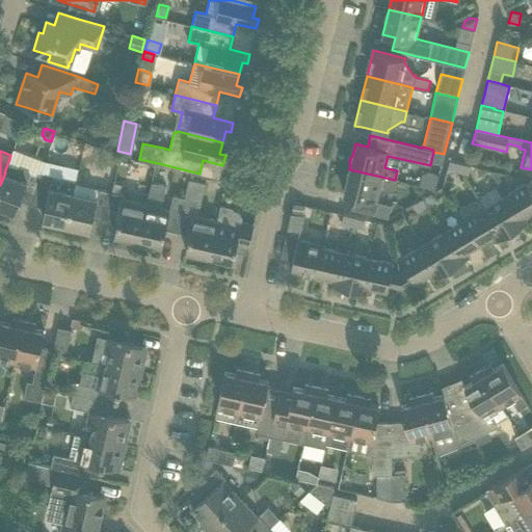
[(447,168),(457,171),(460,162),(449,160),(447,168)]
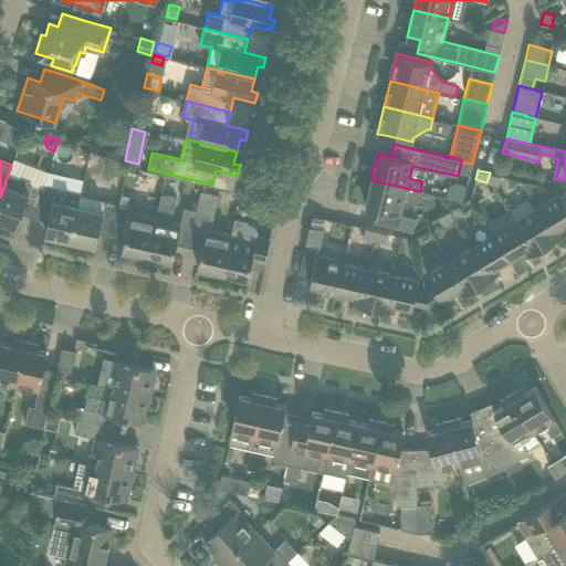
[(490,173),(486,182),(499,185),(501,176),(490,173)]
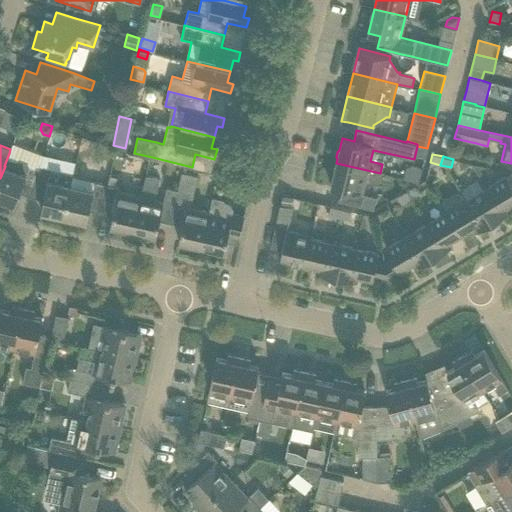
[(19,192),(31,197),(40,169),(29,166),(27,163),(20,160),(15,162),(13,170),(5,166),(0,178),(0,198),(15,204),(19,192)]
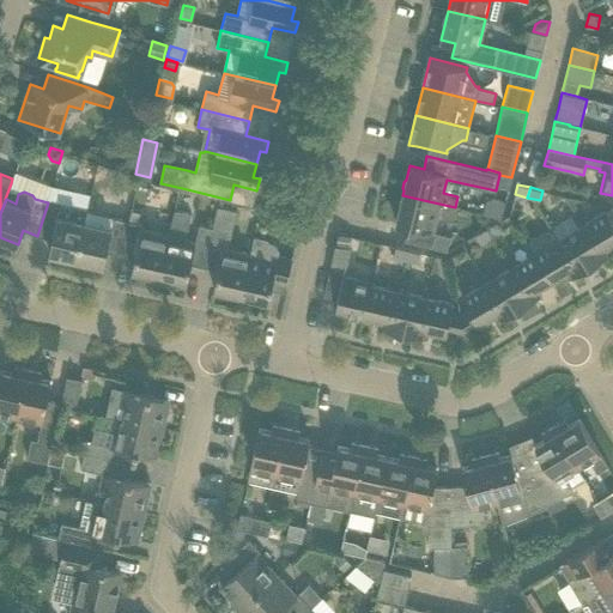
[(455,207),(402,195),(402,199),(400,201),(398,207),(399,210),(395,224),(434,232),(437,217),(451,220),(455,207)]
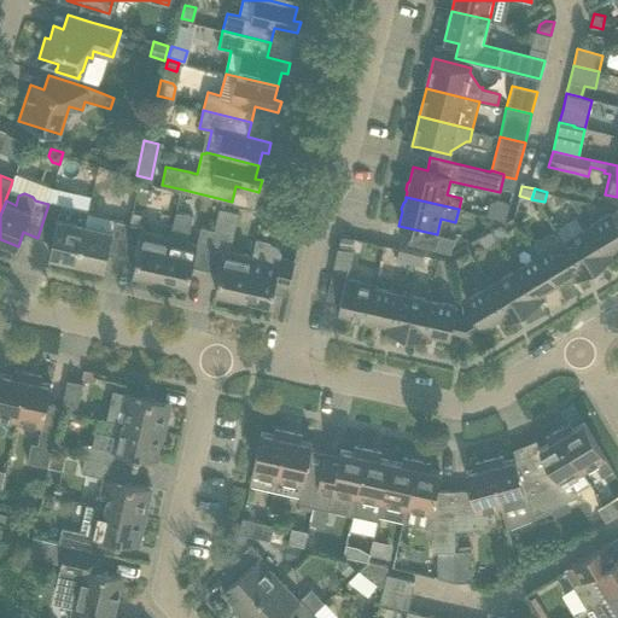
[(490,202),(487,216),(505,220),(506,216),(511,200),(496,197),(490,202)]
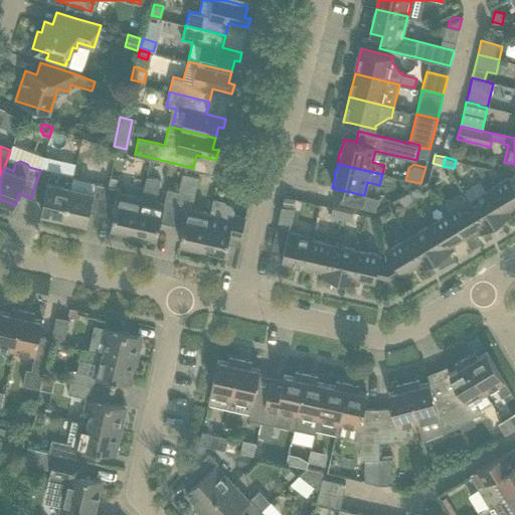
[(41,212),(64,217),(71,186),(73,175),(52,170),(51,174),(40,170),(31,198),(43,201),(41,212)]
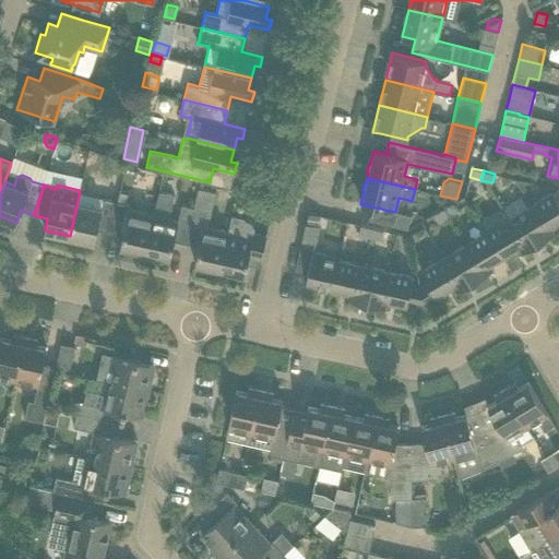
[(194,264),(219,270),(226,240),(228,232),(207,227),(215,192),(199,188),(194,207),(192,219),(187,244),(199,246),(195,261),(194,264)]
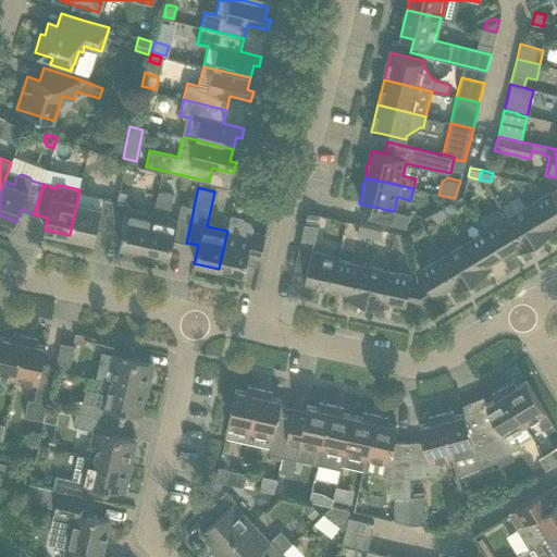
[(556,200),(551,190),(529,203),(547,235),(556,230),(553,225),(556,222),(556,200)]
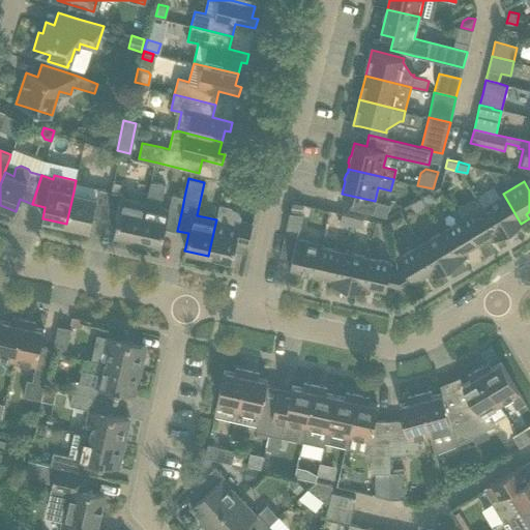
[(165,228),(177,231),(184,197),(172,194),(170,205),(169,209),(160,207),(165,185),(151,182),(146,204),(138,240),(162,245),(165,228)]
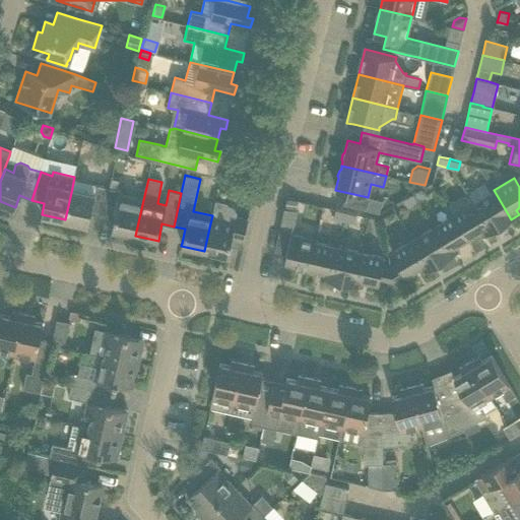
[(90,213),(103,215),(109,188),(95,185),(93,193),(72,188),(65,219),(88,225),(90,213)]
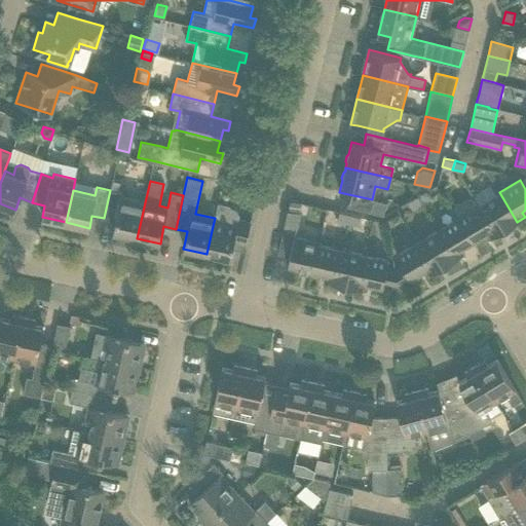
[(113,233),(137,238),(145,202),(121,197),(122,192),(110,190),(104,218),(116,221),(113,233)]
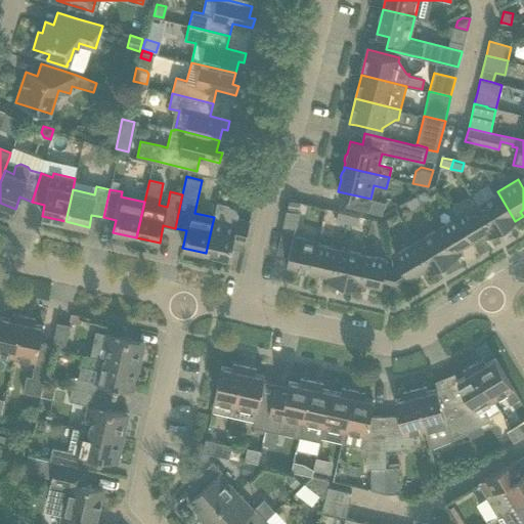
[(425,189),(416,195),(420,203),(429,198),(425,189)]
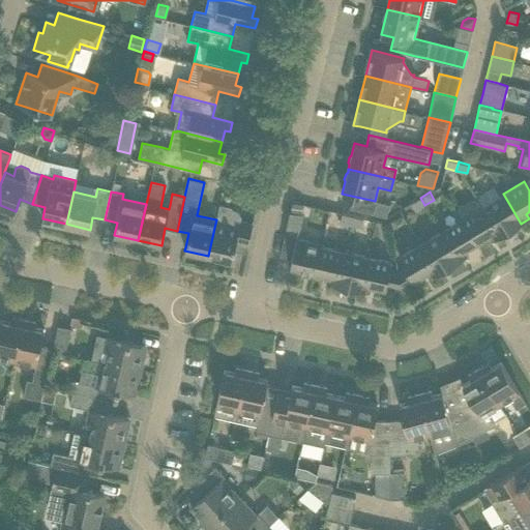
[(503,194),(482,207),(500,236),(521,224),(503,194)]
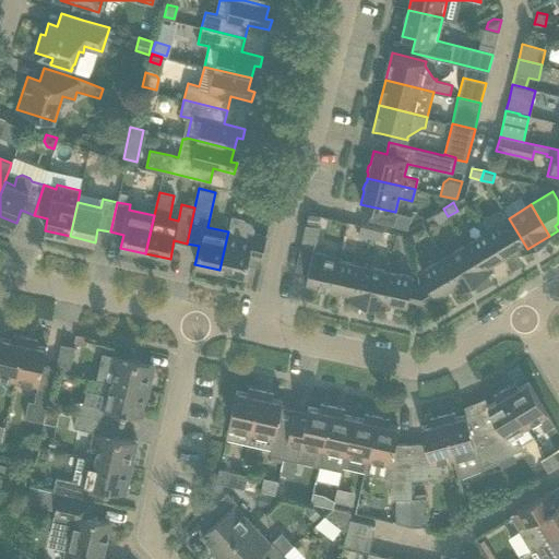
[(448,216),(443,209),(433,214),(438,223),(448,216)]
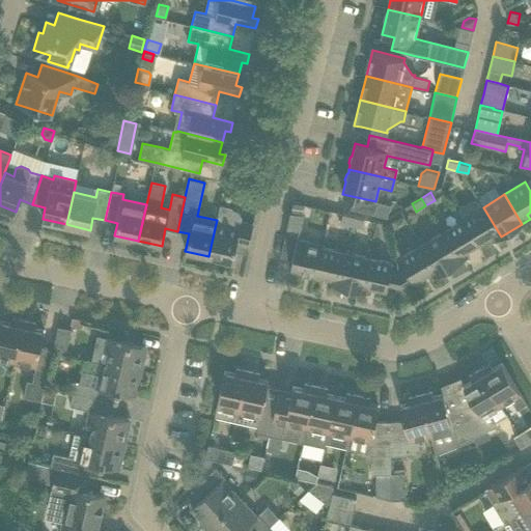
[(376,215),(387,218),(390,204),(380,202),(376,215)]
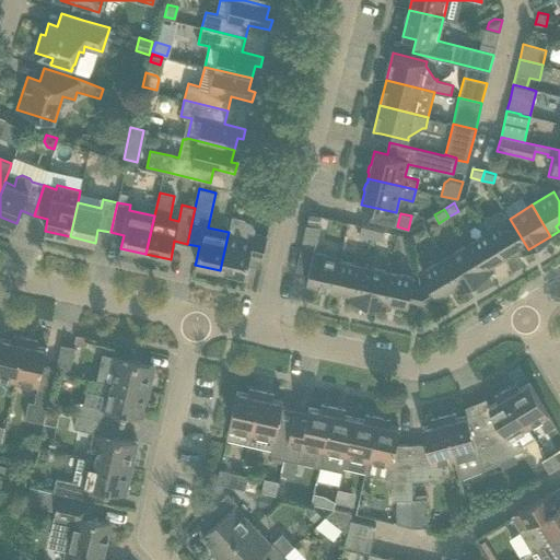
[(229,232),(220,270),(245,276),(247,265),(260,267),(267,235),(255,233),(255,230),(253,226),(251,224),(247,222),(245,222),(245,220),(232,217),(229,232)]
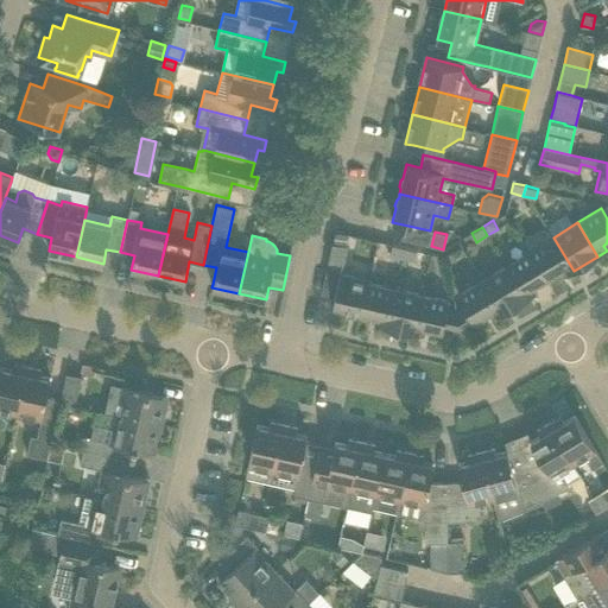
[(553,238),(530,252),(546,280),(562,271),(564,277),(574,271),(553,238)]
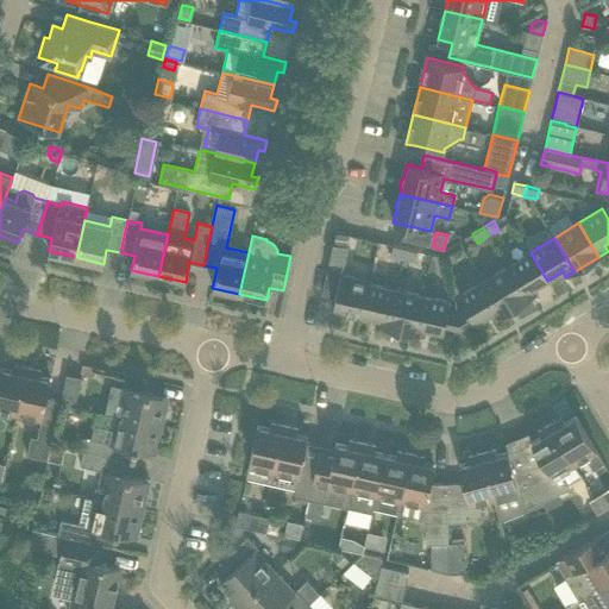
[(328,262),(343,265),(347,246),(333,243),(328,262)]
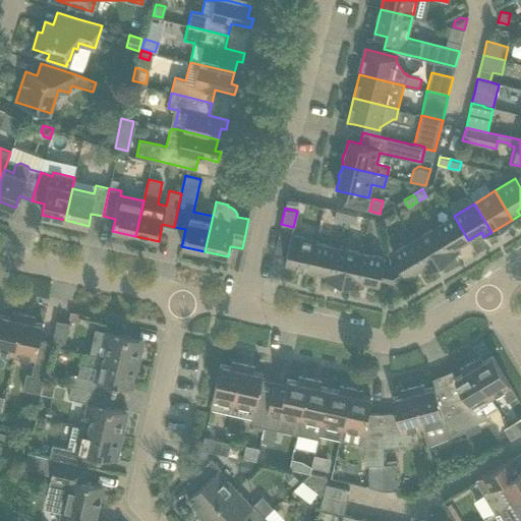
[(334,218),(344,221),(347,212),(336,210),(334,218)]
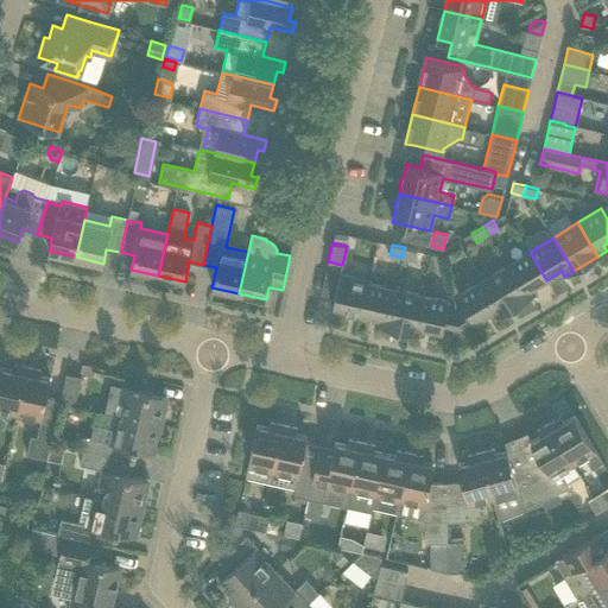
[(405,247),(401,258),(415,260),(417,251),(405,247)]
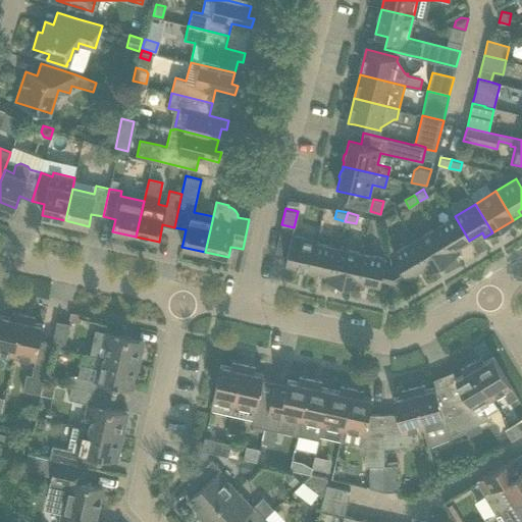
[(455,216),(434,228),(452,257),(460,252),(457,248),(469,241),(455,216)]
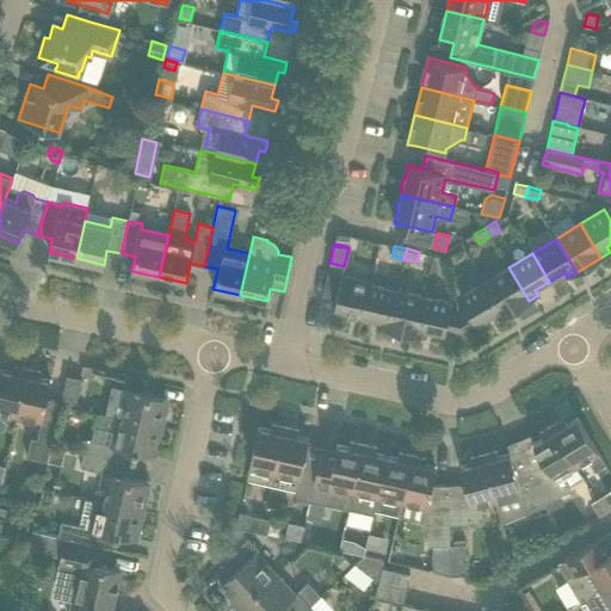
[(508,267),(483,282),(505,316),(529,301),(508,267)]
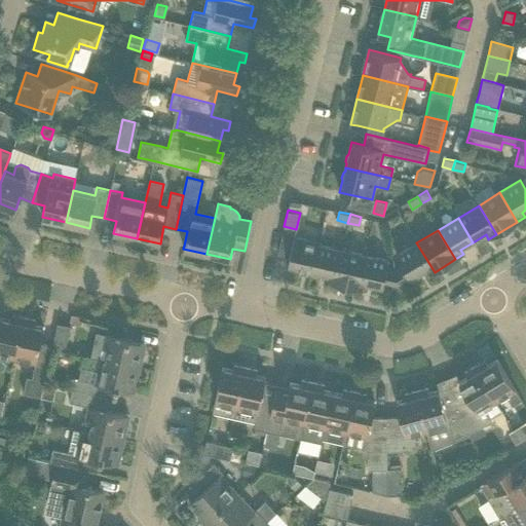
[(288,267),(311,272),(317,245),(320,245),(320,242),(318,241),(314,241),(294,236),(288,267)]
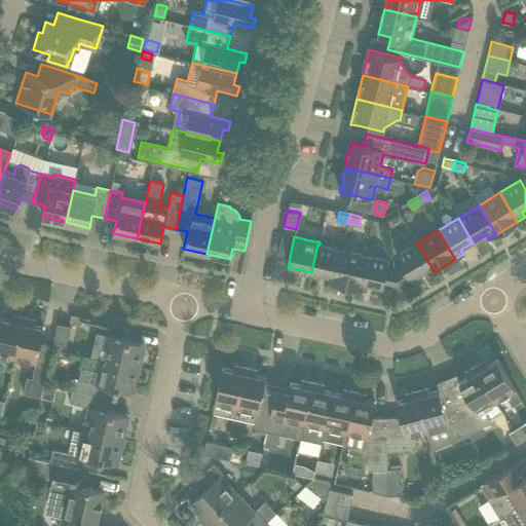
[(403,267),(396,271),(398,286),(410,278),(411,280),(424,272),(426,276),(435,272),(416,242),(396,255),(403,267)]
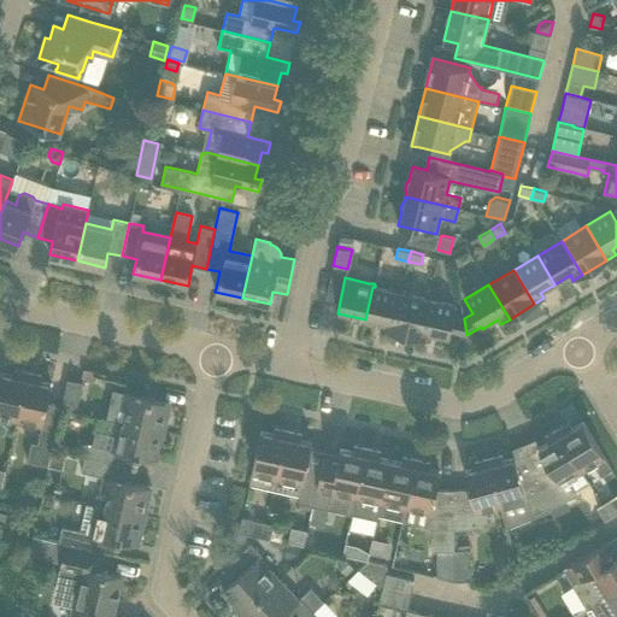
[(381,329),(392,331),(400,293),(375,287),(372,287),(365,319),(382,323),(381,329)]
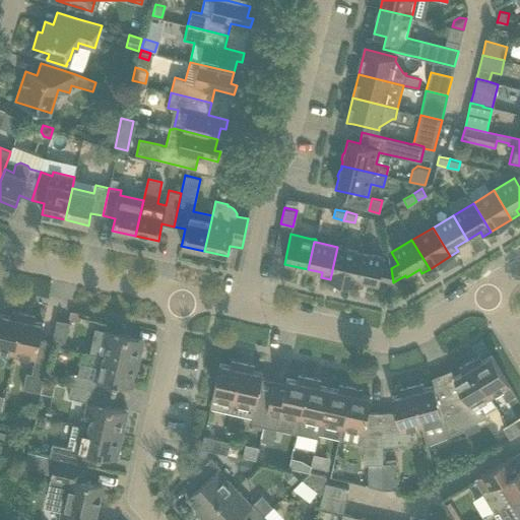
[(330,279),(353,284),(361,252),(337,247),(330,279)]
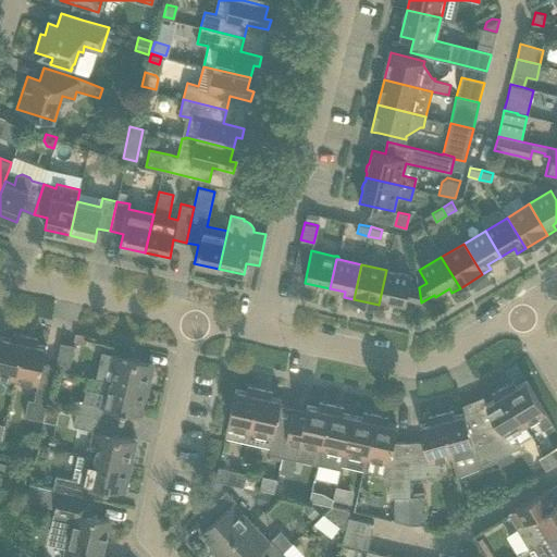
[(386,270),(379,305),(387,307),(390,301),(405,306),(406,299),(421,302),(419,287),(409,285),(411,275),(386,270)]
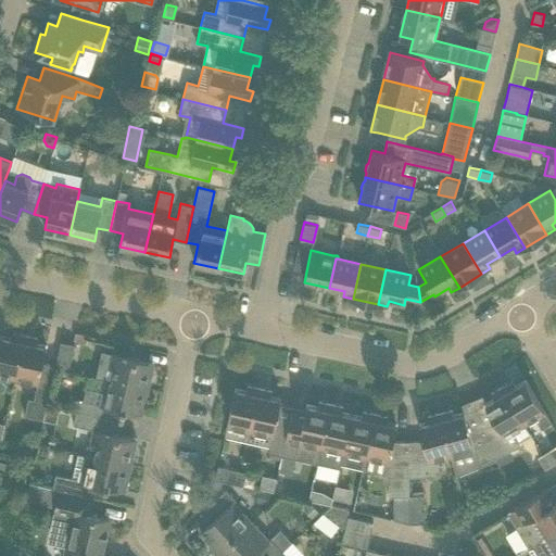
[(0,374),(15,377),(25,335),(13,331),(12,338),(1,336),(0,338),(0,374)]
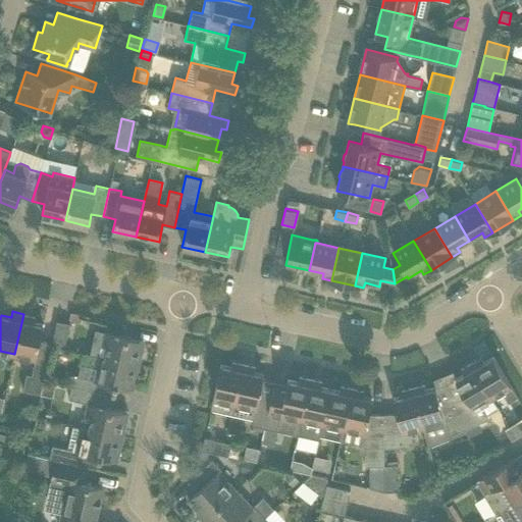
[(70,312),(69,319),(81,321),(83,314),(70,312)]
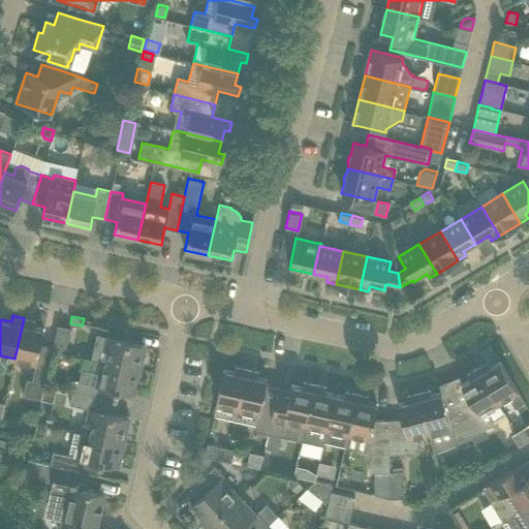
[(24,318),(14,359),(22,361),(36,364),(39,349),(40,348),(44,330),(34,327),(35,320),(24,318)]
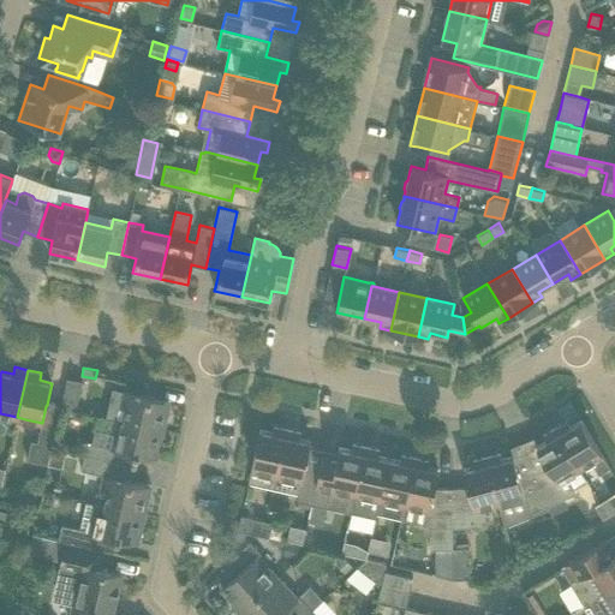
[(61,406),(76,410),(82,381),(67,377),(61,406)]
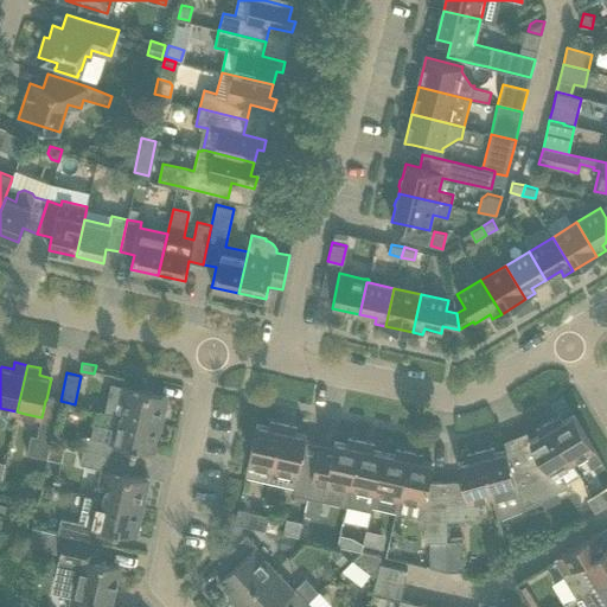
[(126,402),(122,415),(161,425),(168,396),(121,385),(117,400),(126,402)]
